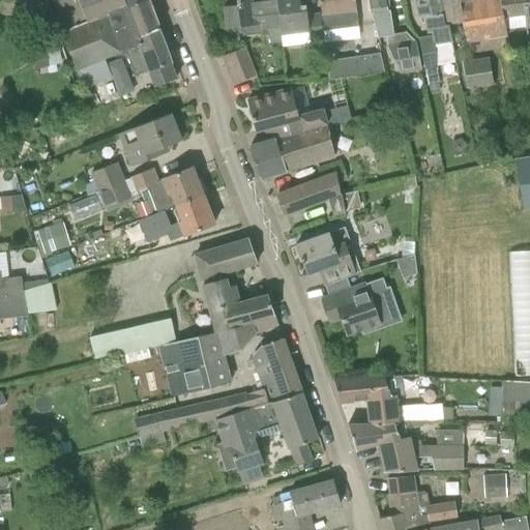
[(76,69),(125,51),(144,43),(142,38),(160,31),(148,0),(135,0),(128,2),(130,6),(91,21),(85,3),(80,5),(77,0),(50,0),(62,32),(76,69)]
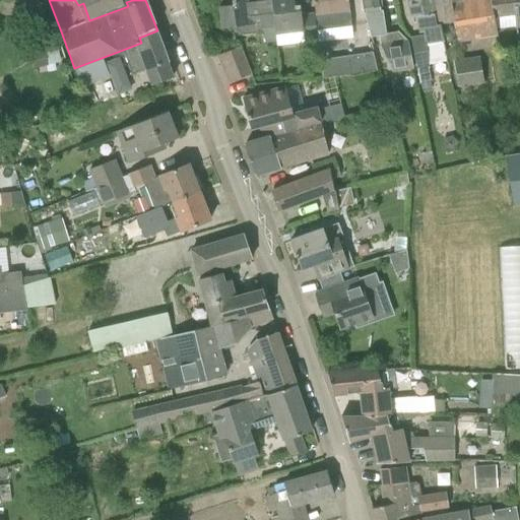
[(75,0),(78,5),(83,3),(89,20),(128,6),(126,2),(132,0),(75,0)]
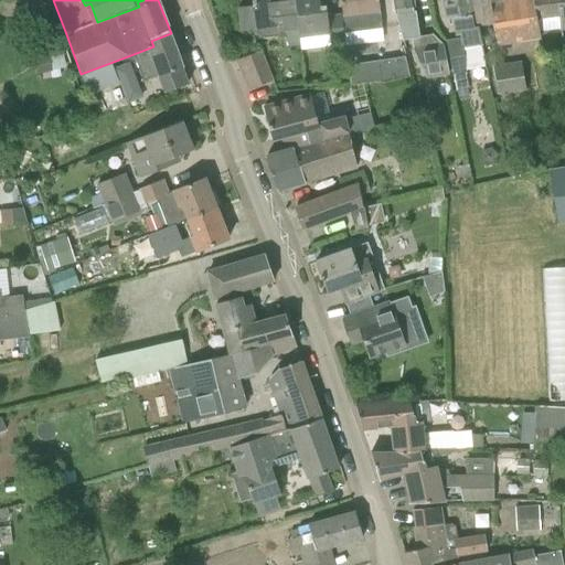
[(295,0),(287,0),(281,1),(280,0),(252,0),(253,4),(238,7),(242,30),(251,29),(263,38),(284,35),(284,32),(299,29),(295,0)]
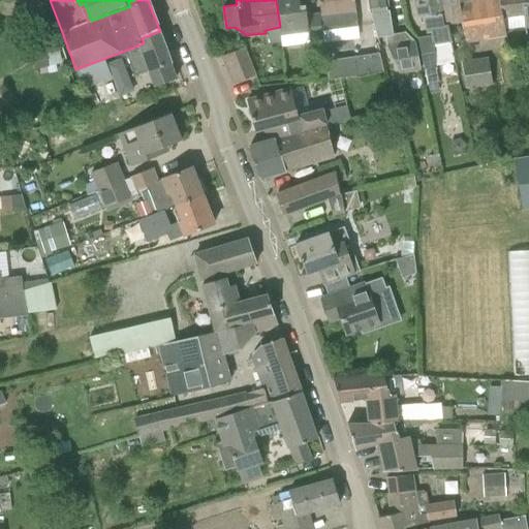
[(276,0),(280,27),(281,35),(308,32),(309,41),(321,40),(319,12),(306,14),(305,4),(300,5),(299,0),(276,0)]
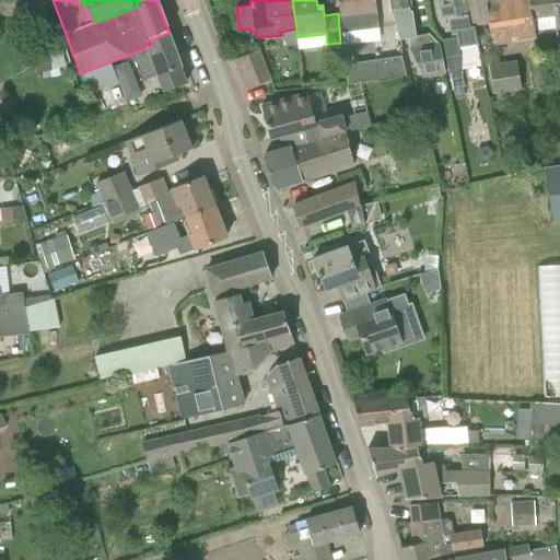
[(375,0),(337,0),(339,16),(365,13),(366,28),(378,27),(376,12),(377,11),(375,0)]
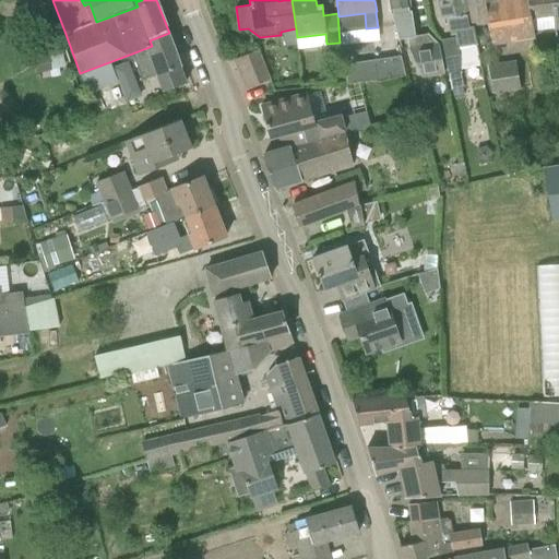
[(399,39),(408,37),(409,48),(423,76),(443,73),(439,45),(430,34),(415,36),(409,0),(388,0),(390,9),(399,39)]
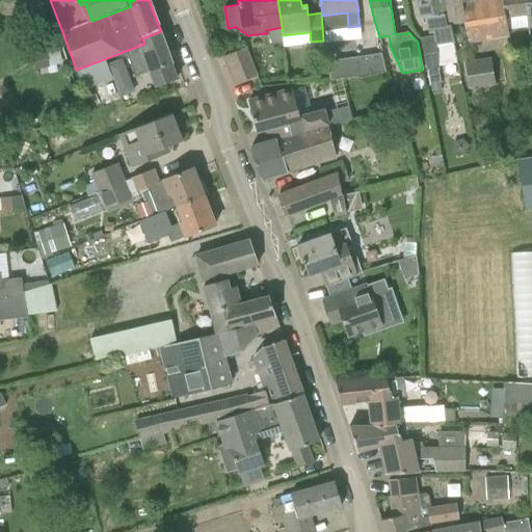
[(446,12),(443,0),(415,0),(419,18),(425,17),(428,33),(432,32),(433,36),(420,38),(427,71),(440,68),(439,64),(457,60),(453,42),(454,42),(450,24),(448,25),(446,12)]
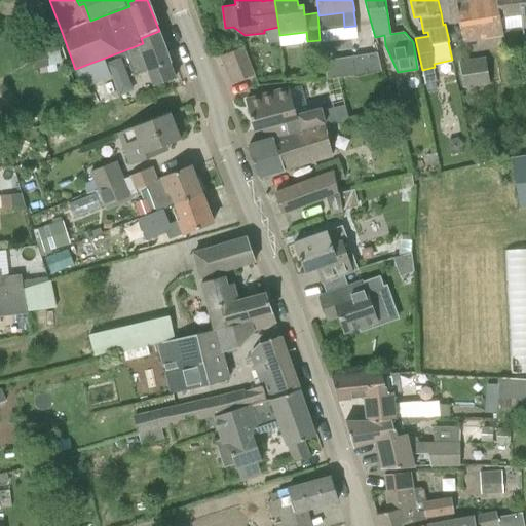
[(441,0),(443,5),(446,23),(459,22),(456,2),(470,0),(441,0)]
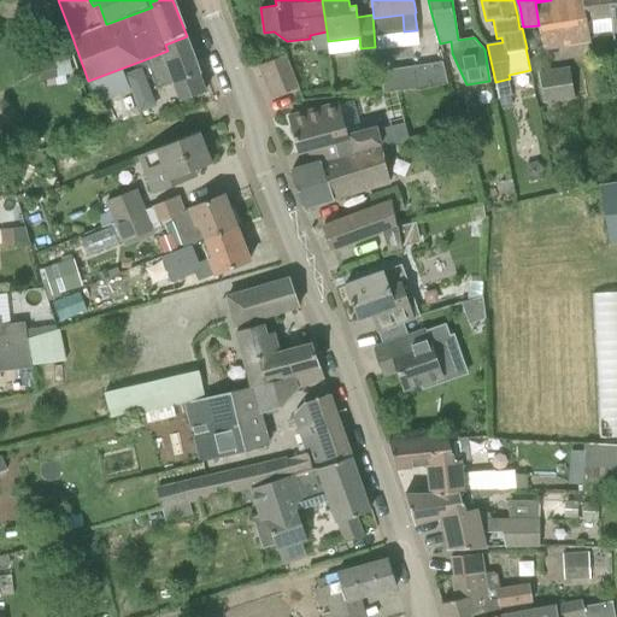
[(551,0),(535,3),(539,25),(542,50),(589,43),(585,21),(610,18),(607,0),(551,0)]
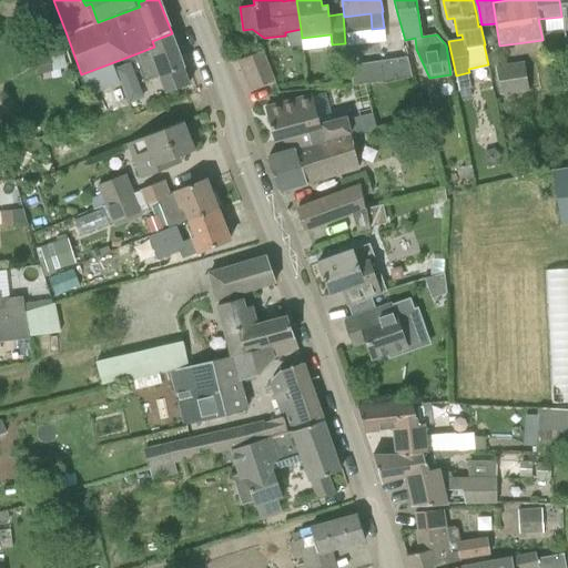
[(184,67),(172,33),(152,41),(154,47),(134,54),(144,82),(162,75),(169,92),(189,84),(183,68),(184,67)]
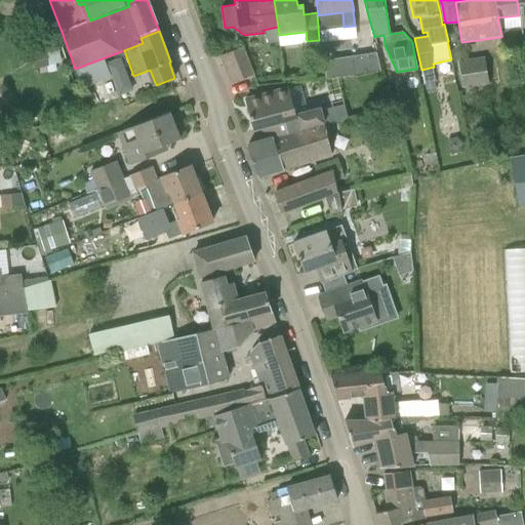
[(243,47),(221,55),(233,83),(254,75),(243,47)]
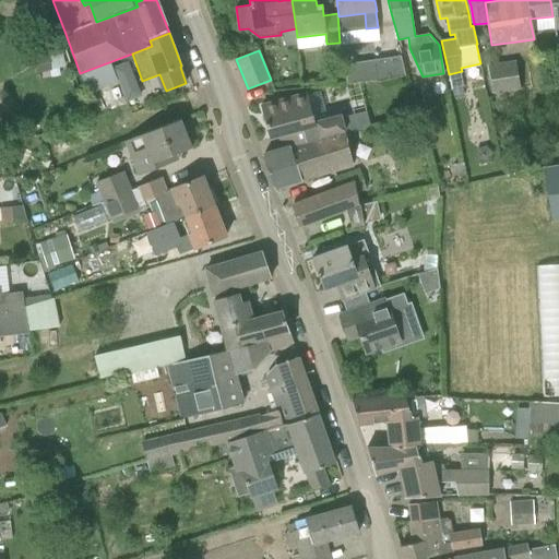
[(67,67),(63,51),(50,55),(50,52),(32,56),(36,74),(67,67)]
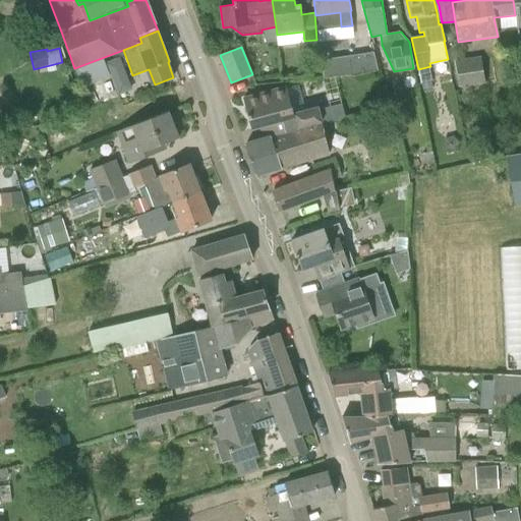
[(124,55),(110,58),(117,91),(132,88),(124,55)]
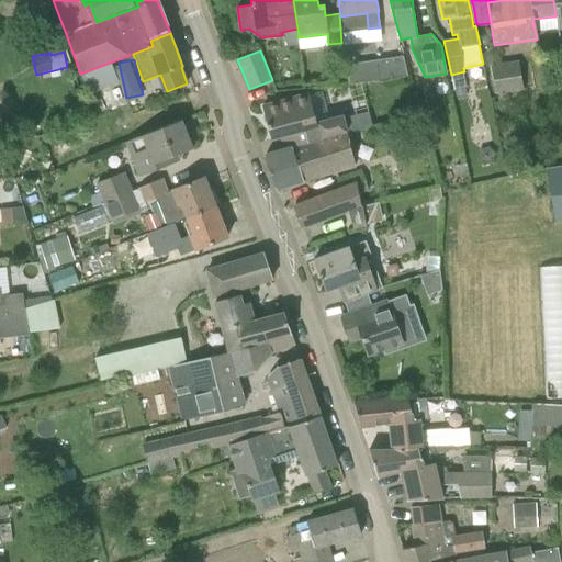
[(378,79),(373,60),(345,64),(347,83),(378,79)]
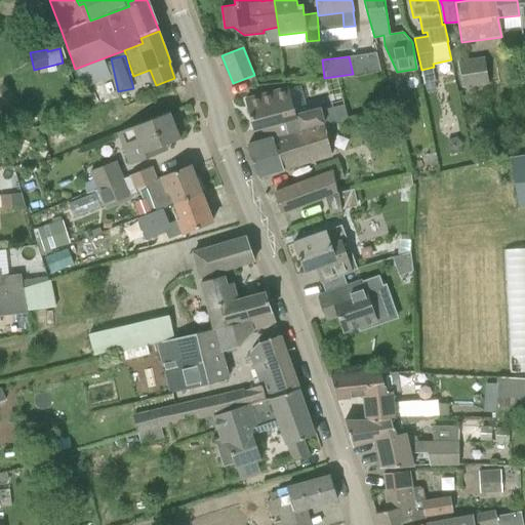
[(462,88),(488,84),(483,57),(458,62),(462,88)]
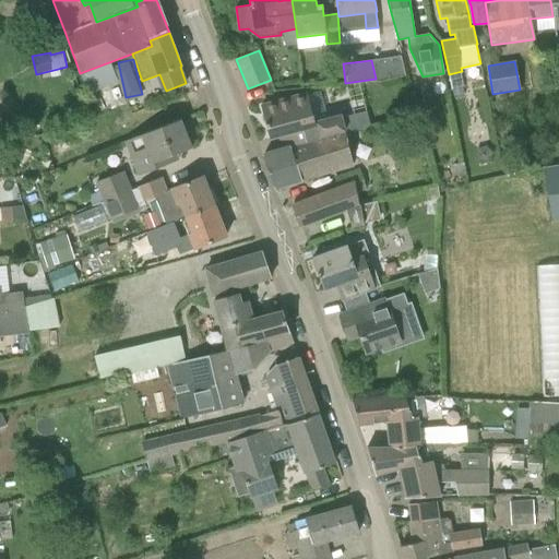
[(283,150),(345,133),(341,119),(316,126),(308,94),(261,107),(270,139),(280,137),(283,150)]
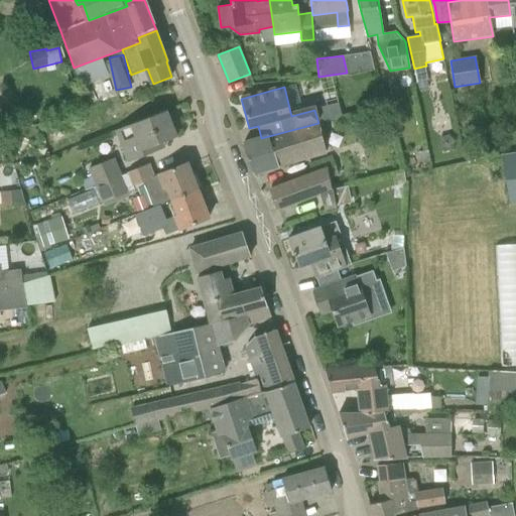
[(325,106),(329,120),(341,117),(338,103),(325,106)]
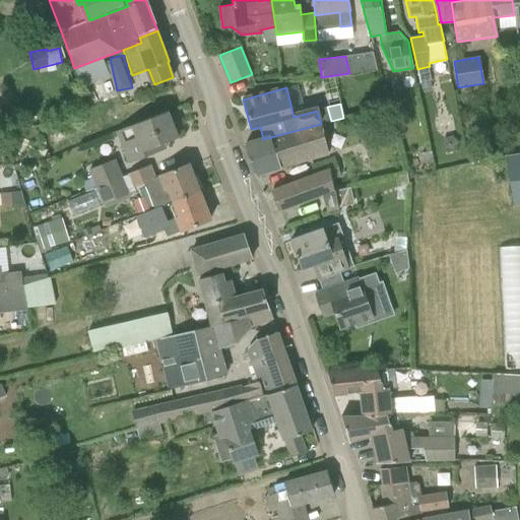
[(164,143),(178,137),(168,111),(115,132),(127,164),(166,148),(164,143)]
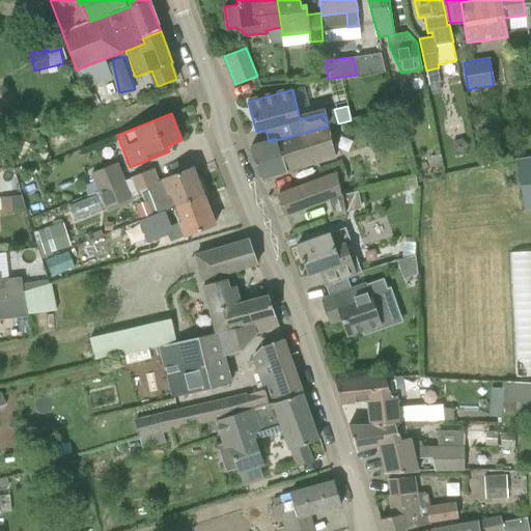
[(273,172),(275,178),(305,169),(304,167),(336,158),(329,128),(250,148),(259,177),(273,172)]
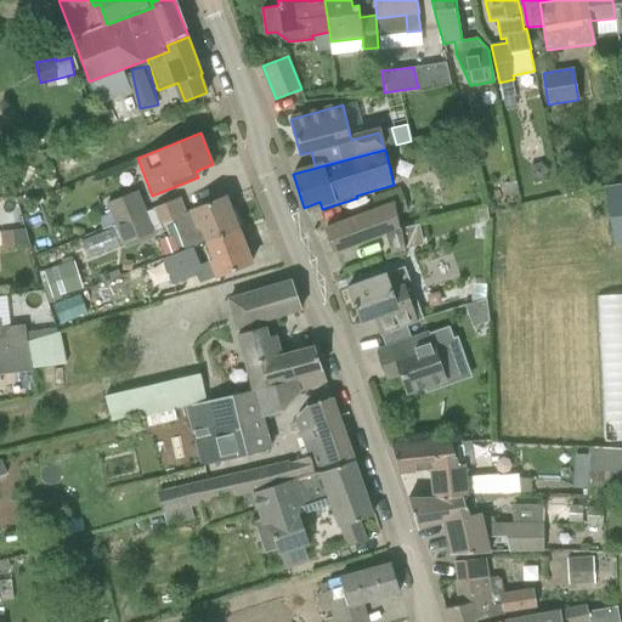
[(546,180),(548,169),(539,162),(529,165),(526,176),(535,184),(546,180)]
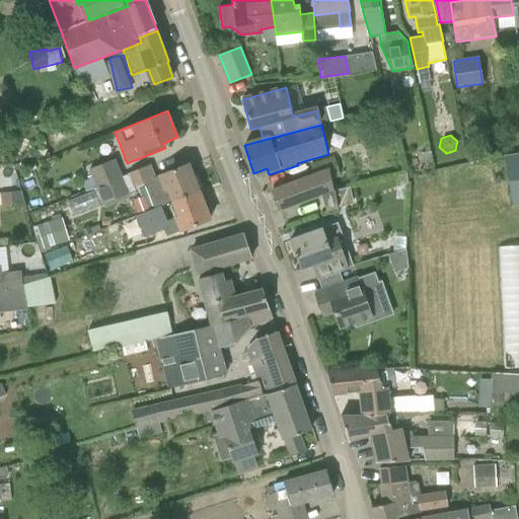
[(432,161),(429,150),(420,153),(423,164),(432,161)]
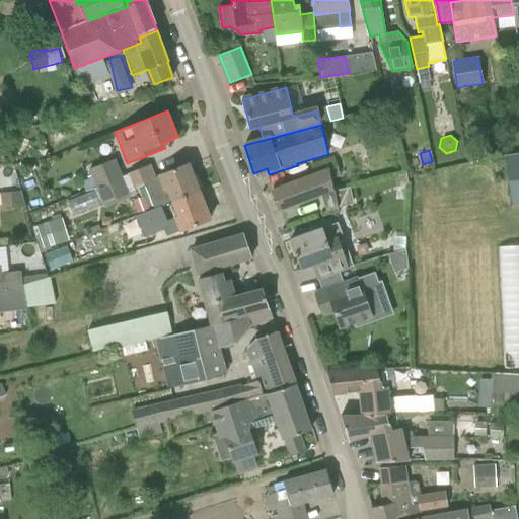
[(518,153),(504,156),(511,207),(518,205),(518,153)]
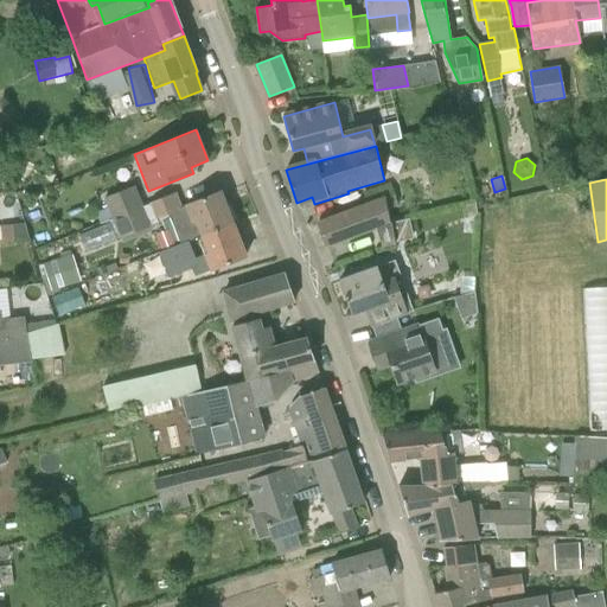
[(318,223),(318,224),(327,247),(376,228),(390,223),(390,222),(389,222),(387,209),(398,204),(390,183),(364,192),(368,204),(318,223)]
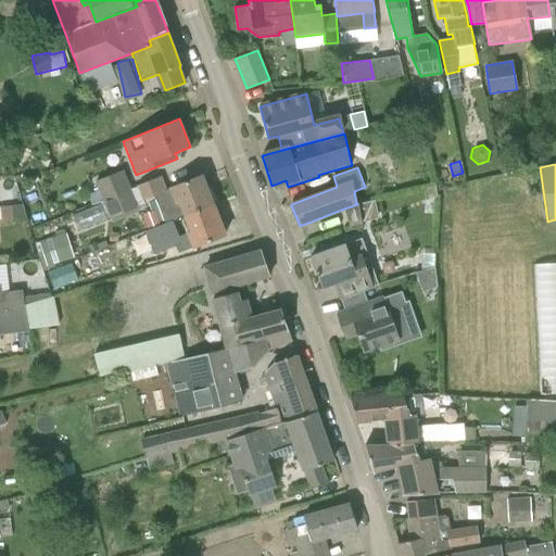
[(102,200),(129,190),(122,171),(95,180),(99,190),(102,200)]
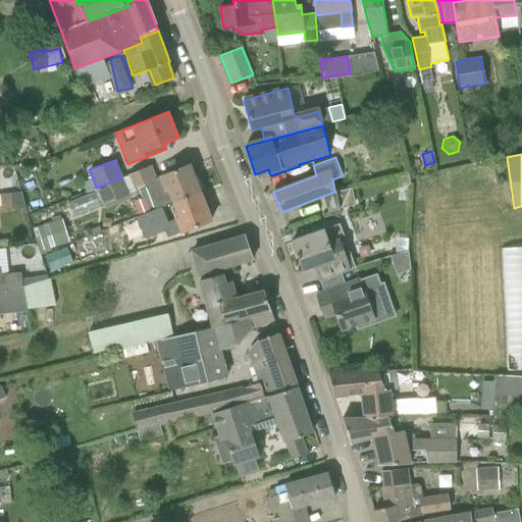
[(155,210),(172,203),(200,192),(190,165),(155,178),(150,166),(121,178),(96,188),(103,204),(136,192),(134,188),(145,184),(155,210)]
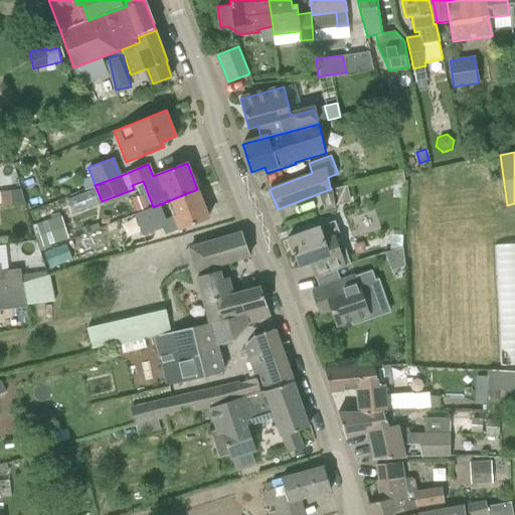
[(396,185),(404,183),(402,173),(393,175),(396,185)]
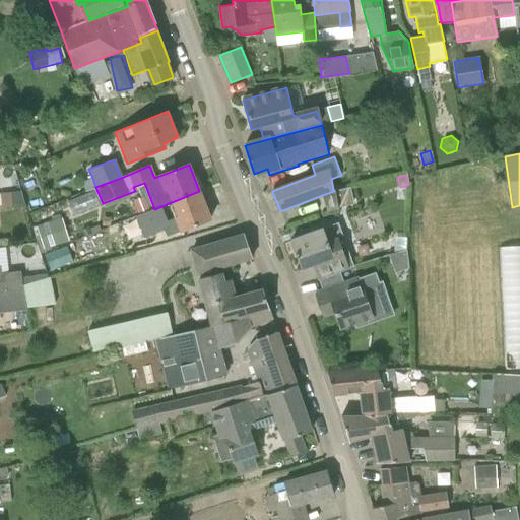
[(92,189),(95,187),(92,178),(81,183),(84,192),(92,189)]
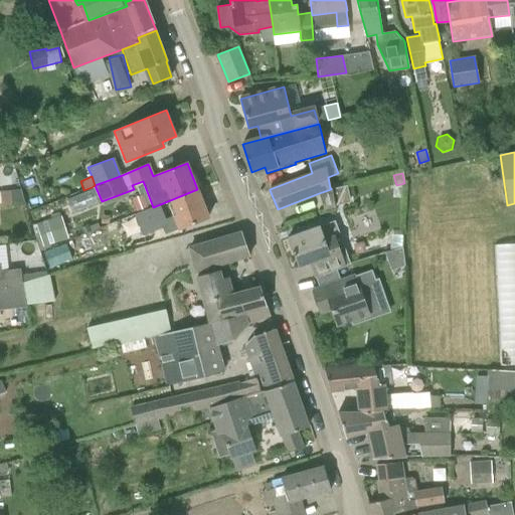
[(347,186),(331,189),(334,206),(350,202),(347,186)]
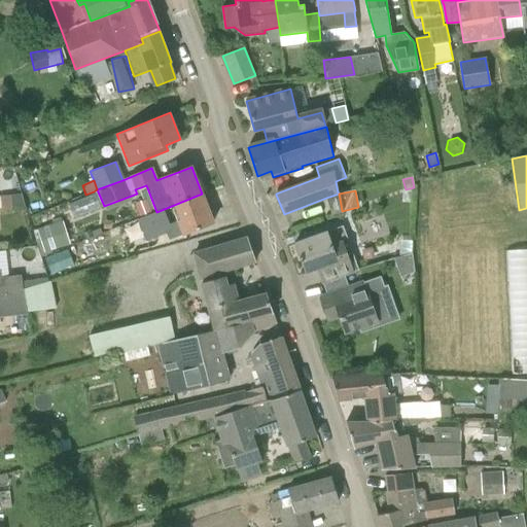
[(183,234),(213,222),(202,194),(174,205),(180,220),(178,221),(183,234)]
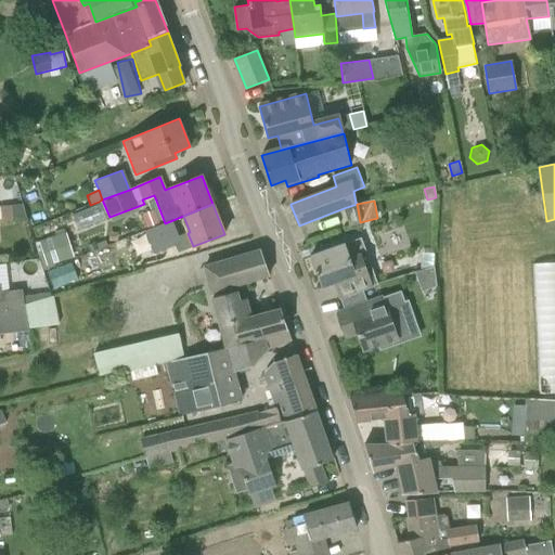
[(344,208),(348,226),(360,222),(357,204),(344,208)]
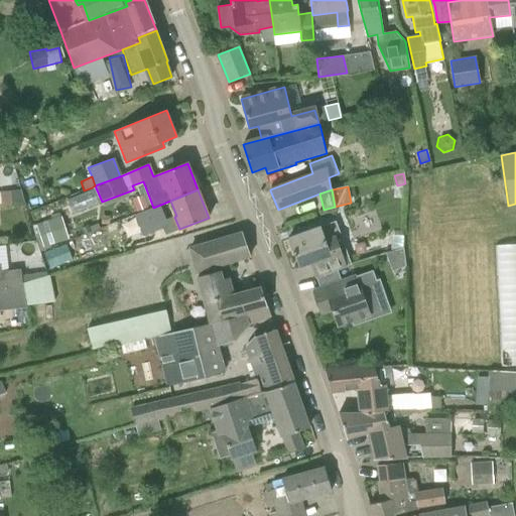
[(37,225),(44,247),(69,240),(61,217),(37,225)]
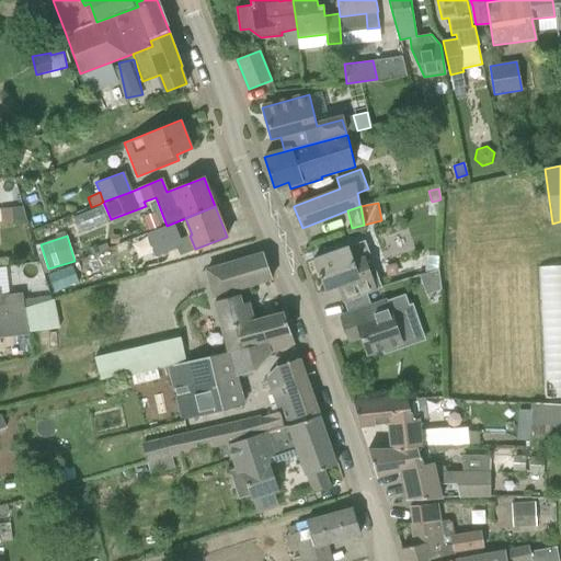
[(343,300),(345,308),(369,299),(366,293),(382,286),(365,240),(313,259),(325,292),(338,287),(342,301),(343,300)]
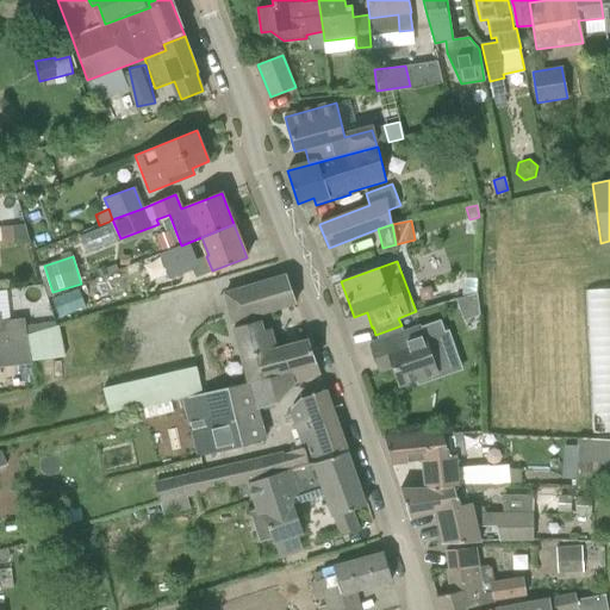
[(94,296),(120,290),(117,274),(91,280),(94,296)]
